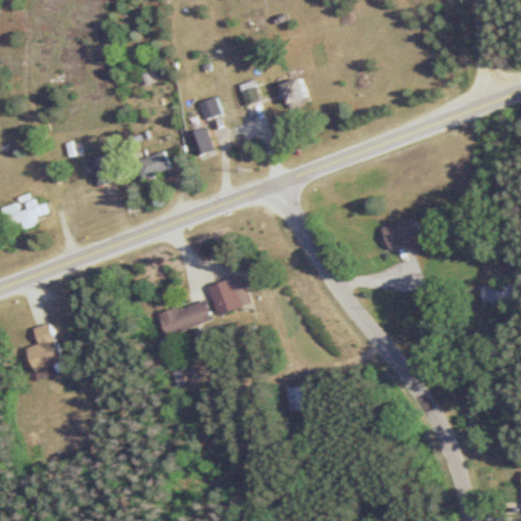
[(283,112),(309,99),(296,77),(271,90),(283,112)]
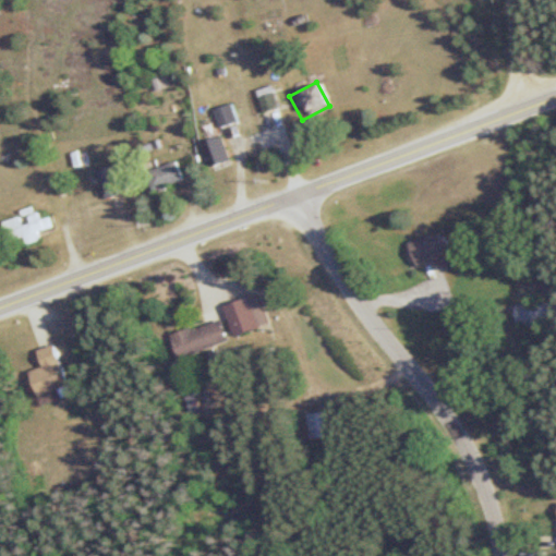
[(277,105),(268,85),(254,91),(262,111),(277,105)]
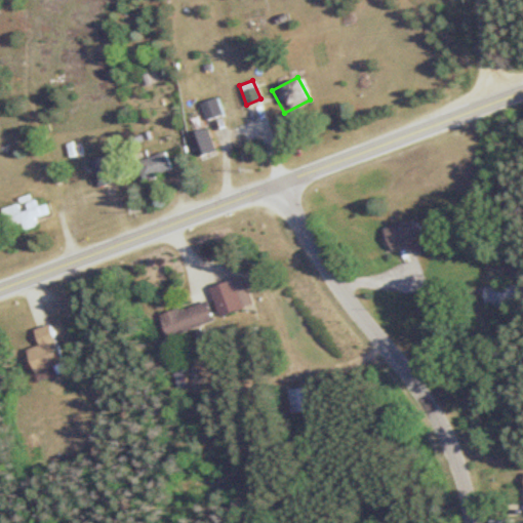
[(203,121),(223,115),(215,96),(197,103),(203,121)]
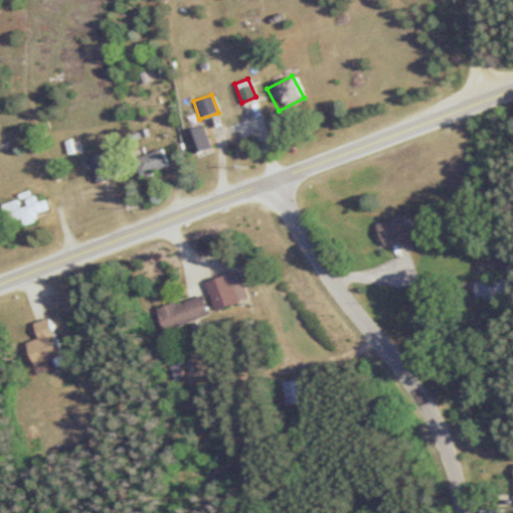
[(210,148),(201,126),(184,133),(193,155),(210,148)]
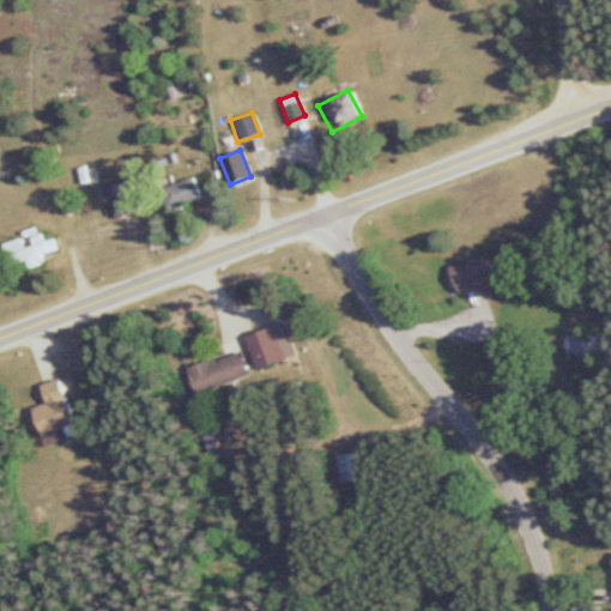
[(200,199),(192,177),(157,189),(165,211),(200,199)]
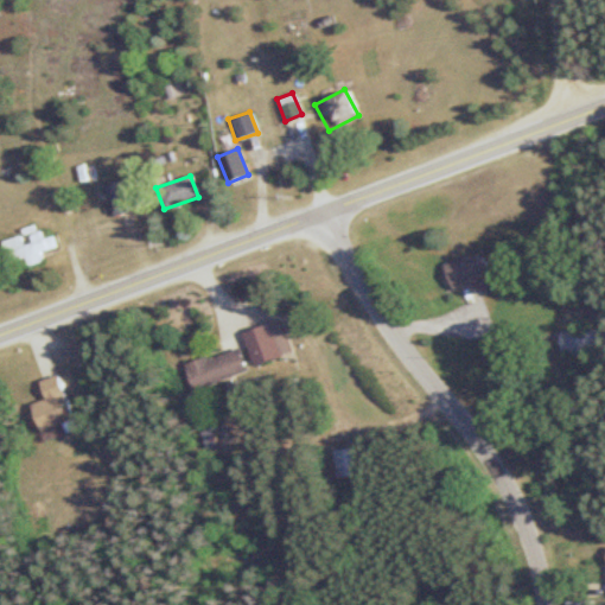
[(102,185),(113,216),(137,208),(125,177),(102,185)]
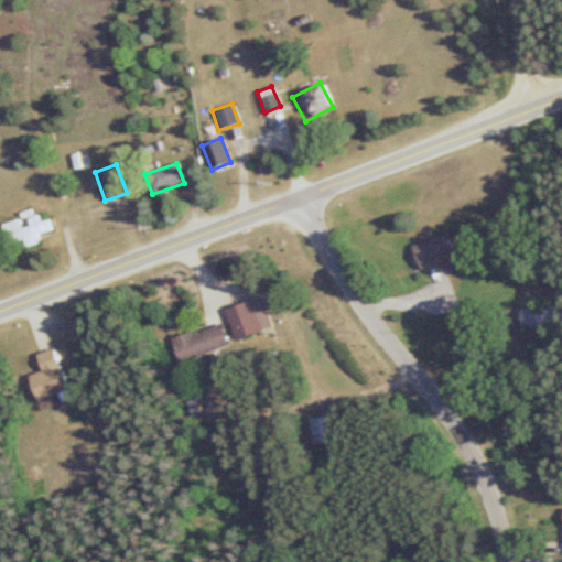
[(23,248),(40,242),(36,235),(51,230),(44,211),(1,225),(8,244),(21,239),(23,248)]
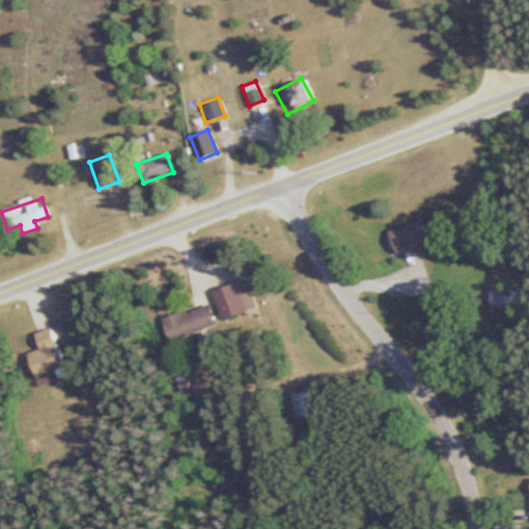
[(392,250),(426,240),(419,218),(385,228),(392,250)]
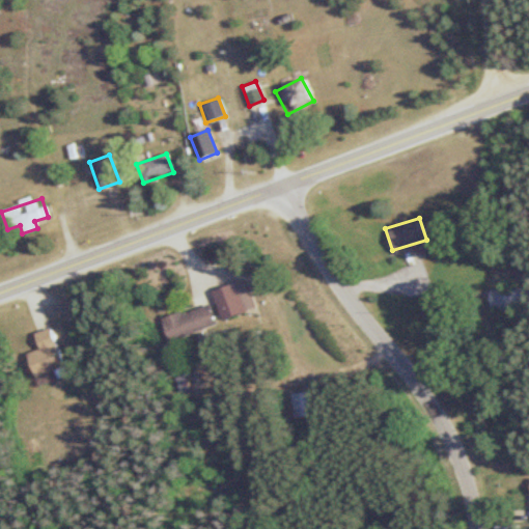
[(252,308),(243,279),(212,288),(220,317),(252,308)]
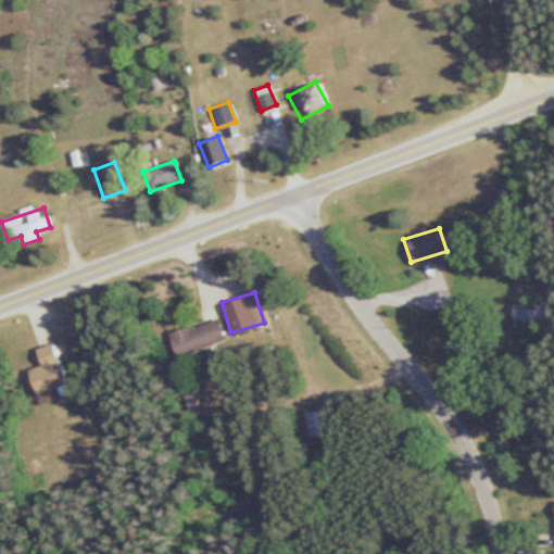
[(510,322),(550,322),(550,301),(510,301),(510,322)]
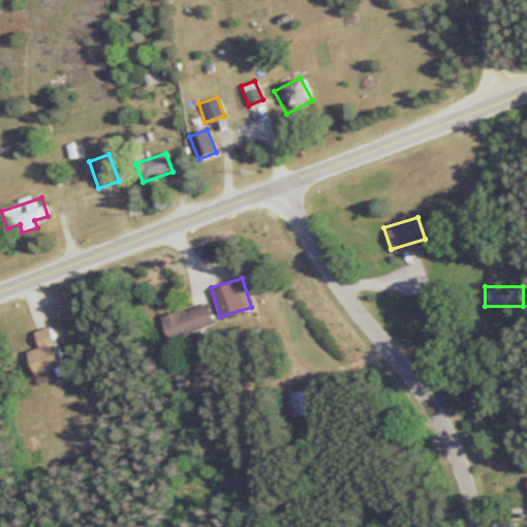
[(160,316),(166,338),(214,324),(208,302),(160,316)]
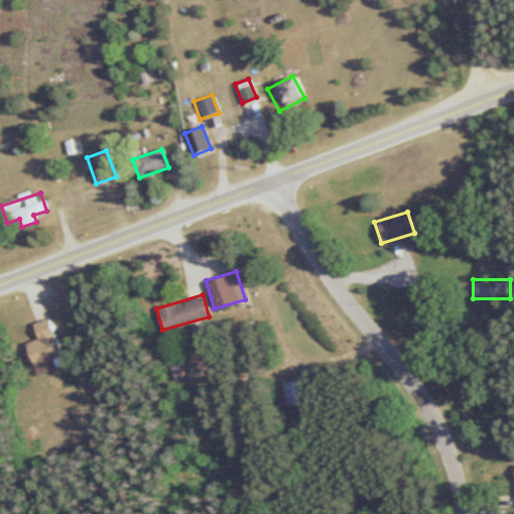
[(31,365),(59,356),(47,317),(31,323),(36,339),(23,342),(31,365)]
